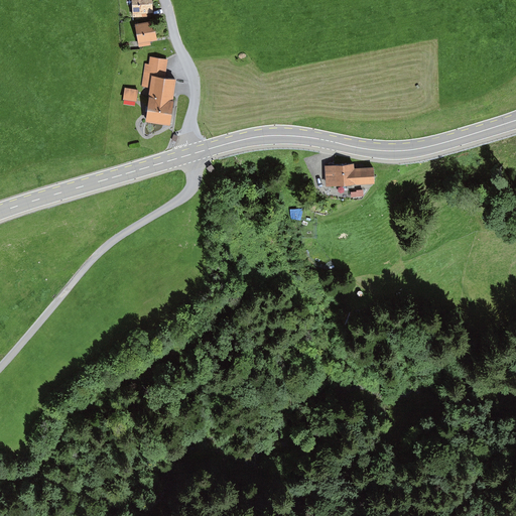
[(151,0),(131,0),(133,17),(148,16),(148,14),(153,13),(151,0)]
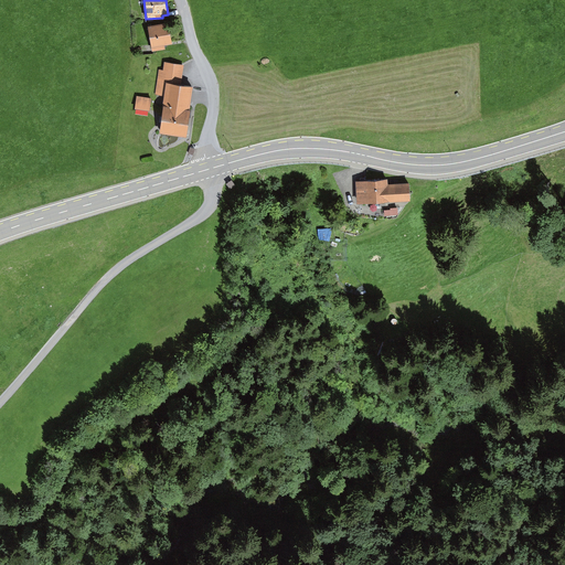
[(168,23),(148,27),(152,52),(166,50),(164,45),(171,44),(168,23)]
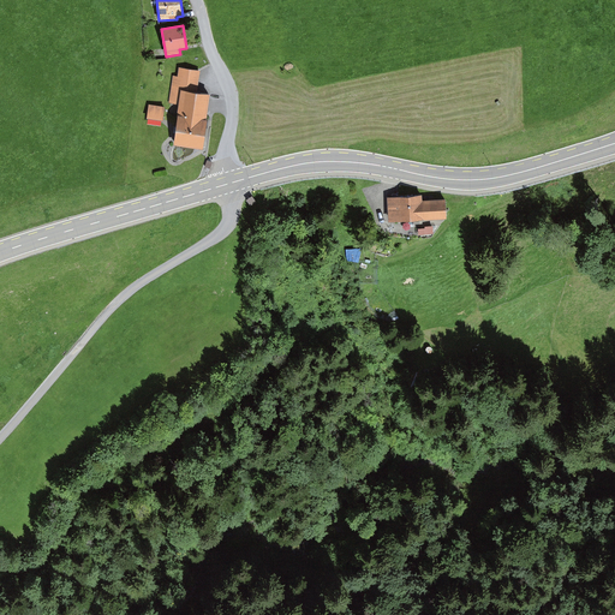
[(169,103),(179,105),(181,91),(197,94),(199,72),(179,69),(178,77),(173,76),(169,103)]
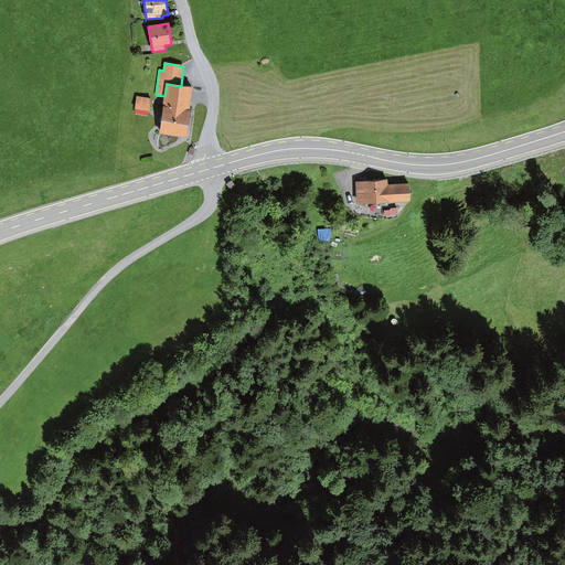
[(181,86),(167,84),(164,96),(159,134),(187,138),(193,87),(181,86)]
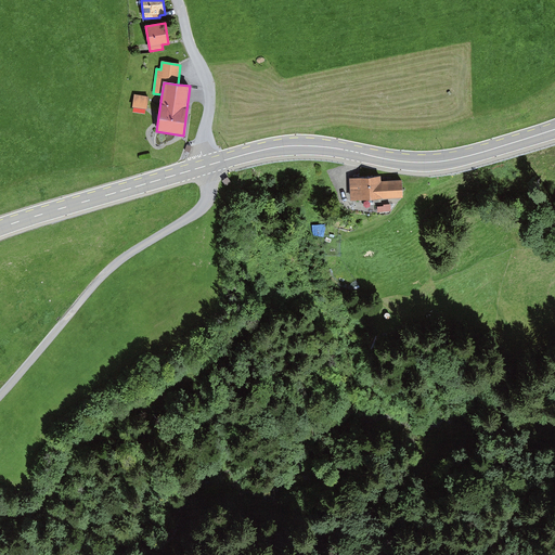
[(149,98),(134,95),(132,107),(147,110),(149,98)]
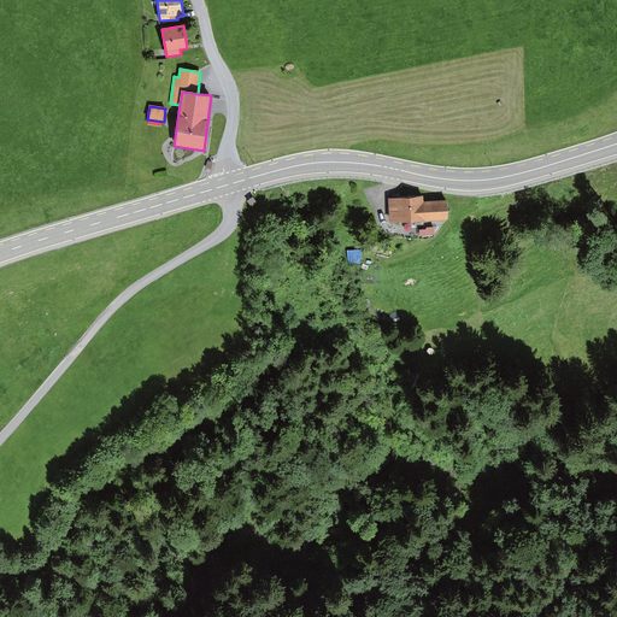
[(448,201),(424,204),(423,198),(389,199),(391,224),(450,221),(448,201)]
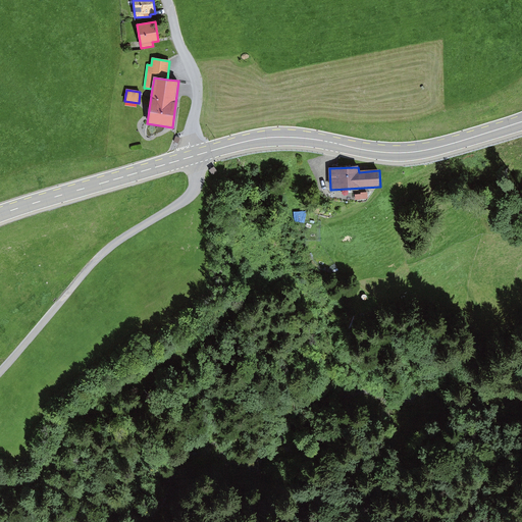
All buildings are outlined.
